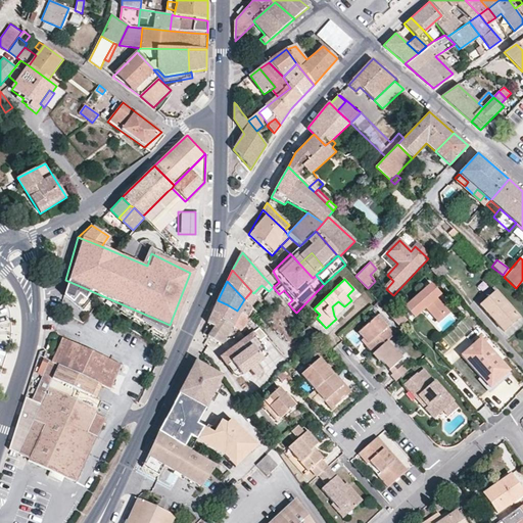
[(431,284),(424,290),(426,293),(433,287),(431,284)]
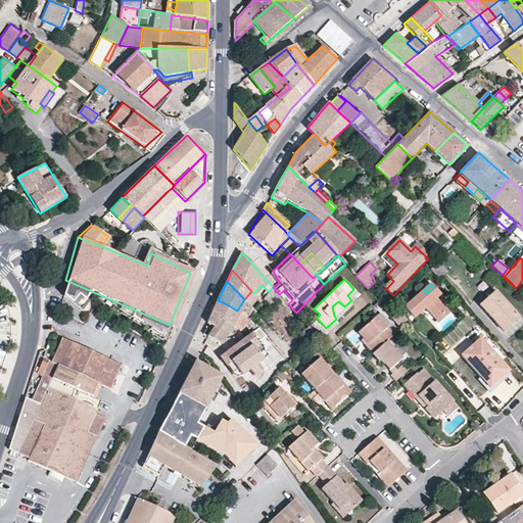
[(281,302),(284,299),(279,294),(273,287),(269,291),(265,296),(275,307),(281,302)]
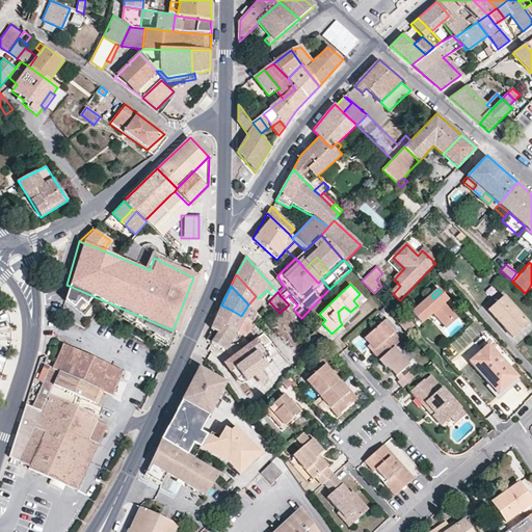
[(433,298),(431,295),(411,314),(419,321),(427,314),(430,317),(433,314),(445,326),(455,317),(444,303),(448,300),(441,292),(433,298)]
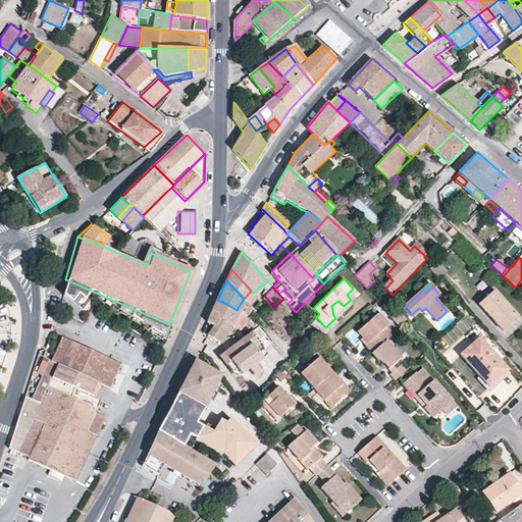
[(501,331),(518,317),(494,289),(477,304),(501,331)]
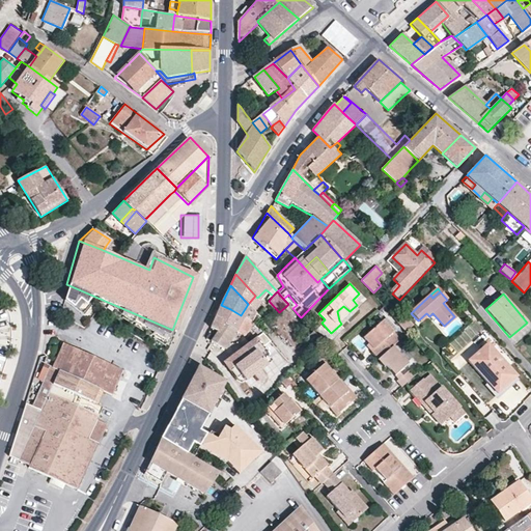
[(288,295),(283,299),(288,304),(292,308),(297,305),(288,295)]
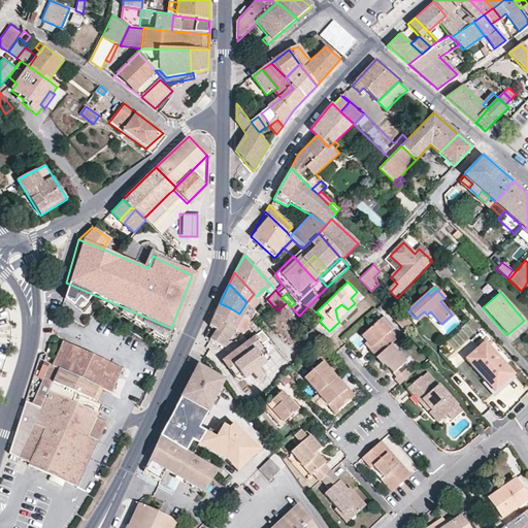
[(239,314),(245,317),(252,309),(246,302),(239,314)]
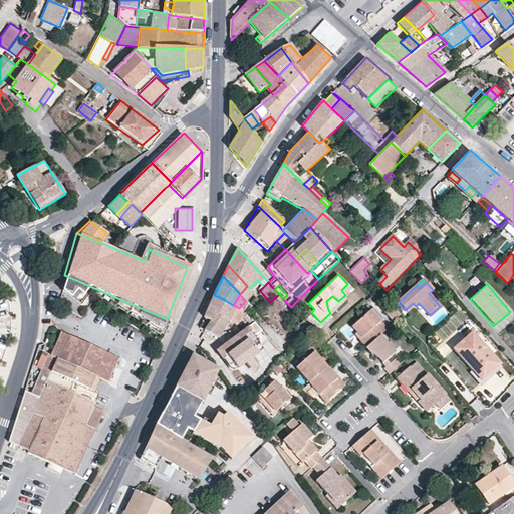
[(279,294),(276,297),(284,306),(287,303),(283,298),(279,294)]
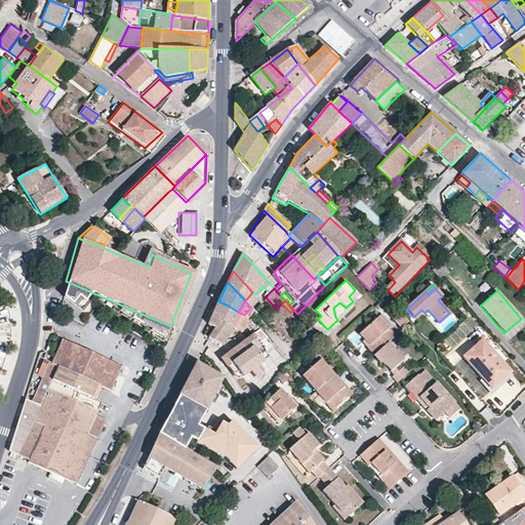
[(215,326),(228,306),(218,301),(208,323),(215,326)]
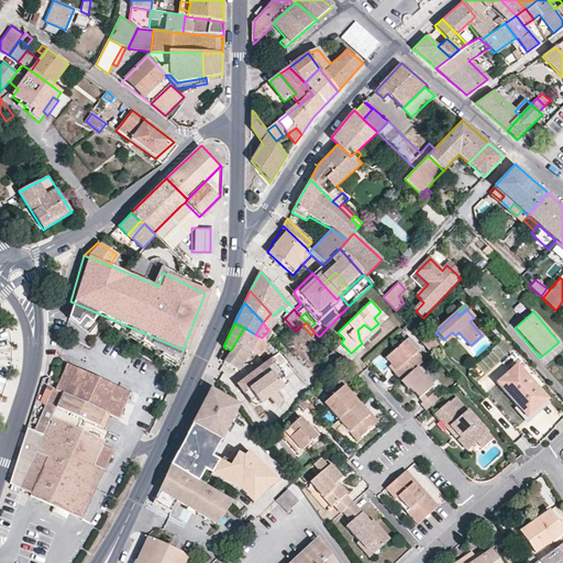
[(371,330),(364,324),(357,330),(360,340),(371,330)]
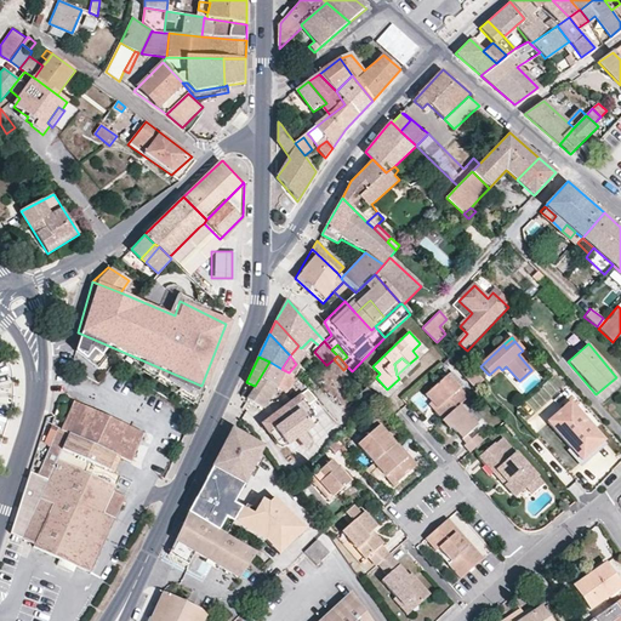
[(248,398),(266,405),(277,383),(284,389),(290,380),(292,375),(289,372),(281,369),(269,362),(255,386),(248,398)]
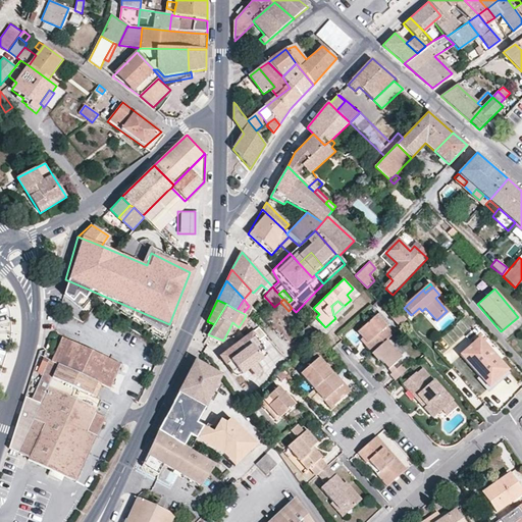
[(411,315),(413,318),(422,311),(419,308),(411,315)]
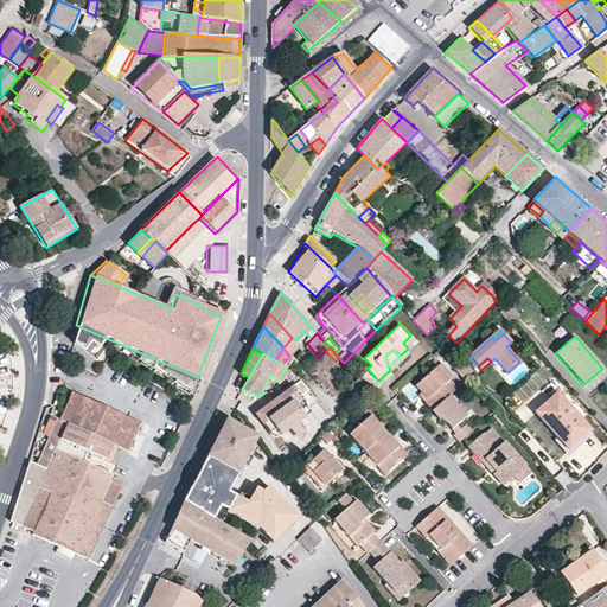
[(464,359),(454,366),(466,381),(474,372),(464,359)]
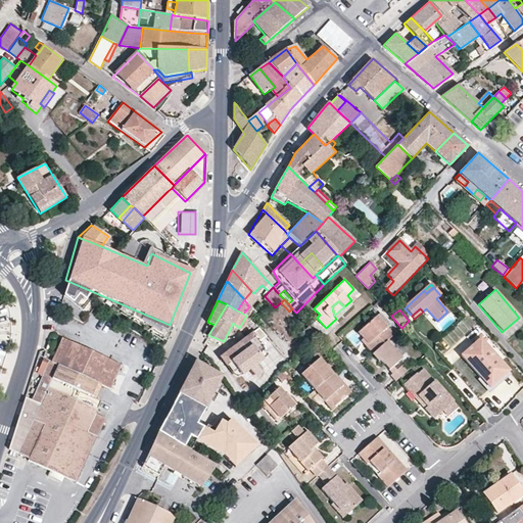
[(387,326),(391,322),(381,312),(378,315),(387,326)]
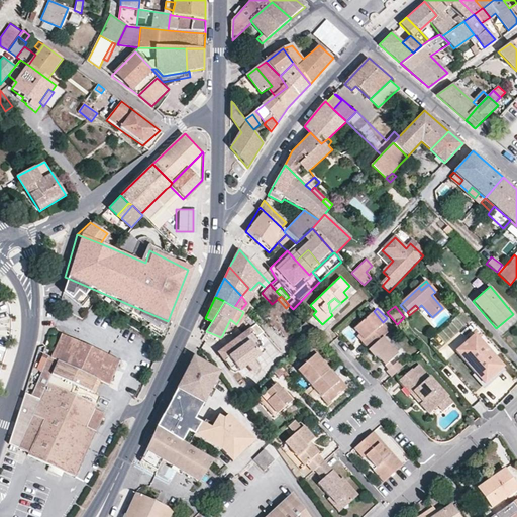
[(442,308),(432,317),(434,319),(444,310),(442,308)]
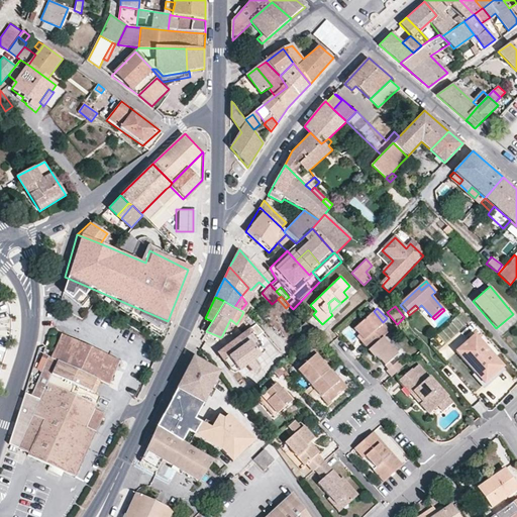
[(354,327),(360,333),(365,338),(362,341),(370,349),(382,337),(390,330),(383,322),(374,311),(354,327)]
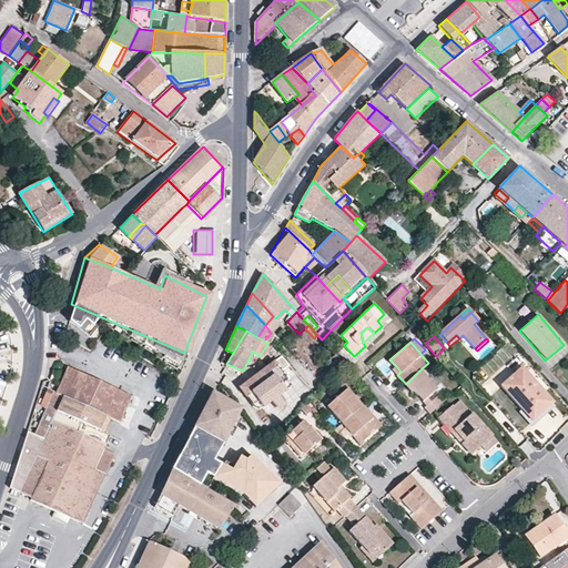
[(273,356),(276,353),(267,343),(265,347),(270,353),(273,356)]
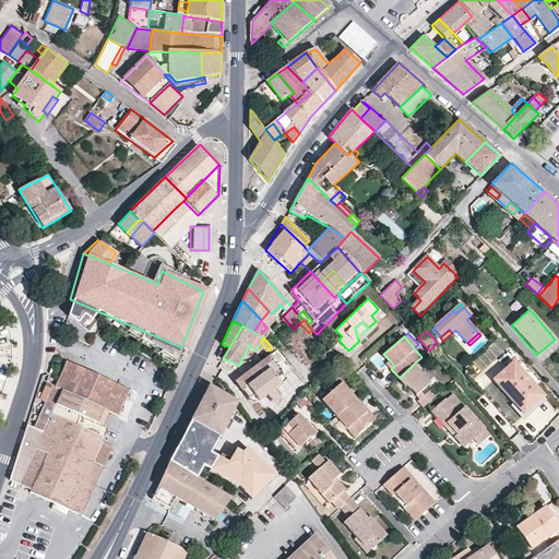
[(328,354),(320,360),(330,371),(341,361),(331,352),(328,354)]
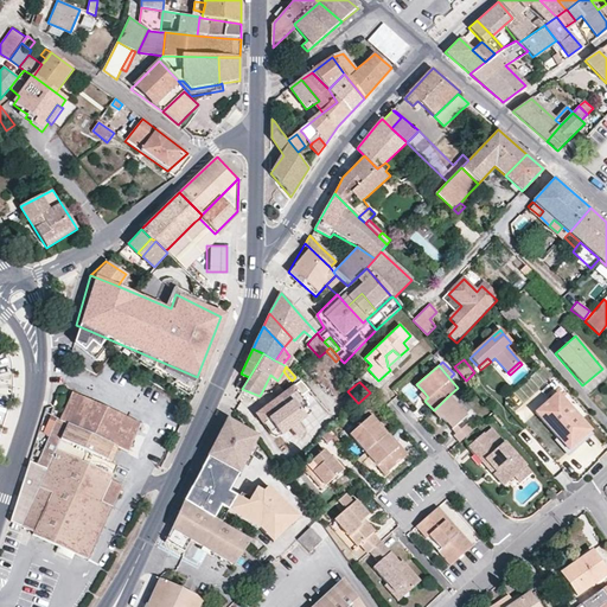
[(307,393),(301,384),(260,419),(275,438),(288,427),(296,438),(305,432),(295,420),(308,409),(300,398),(307,393)]
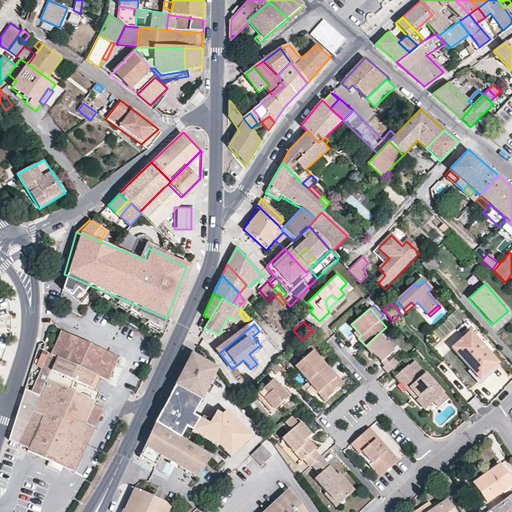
[(63,329),(52,352),(97,374),(101,375),(109,379),(120,355),(94,343),(63,329)]
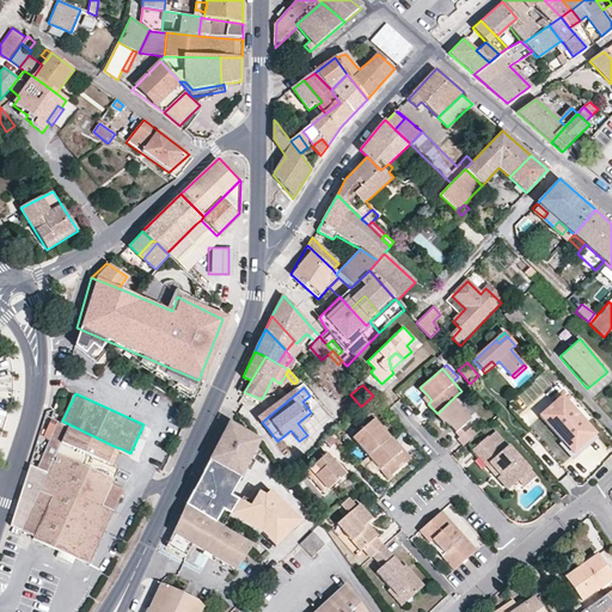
[(570,454),(592,434),(558,397),(536,417),(570,454)]
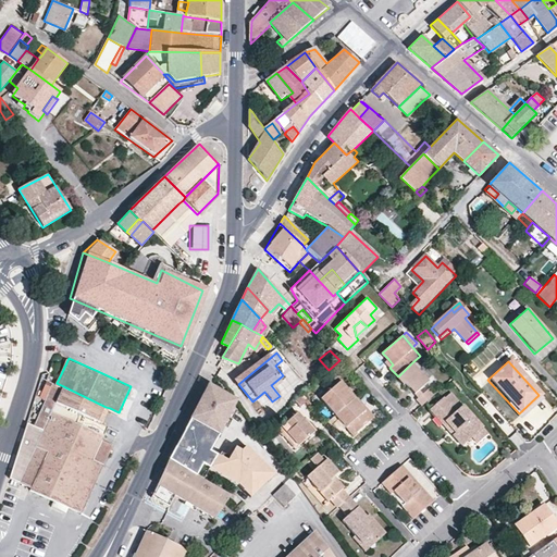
[(398,376),(409,388),(412,386),(417,392),(428,383),(411,363),(398,376)]
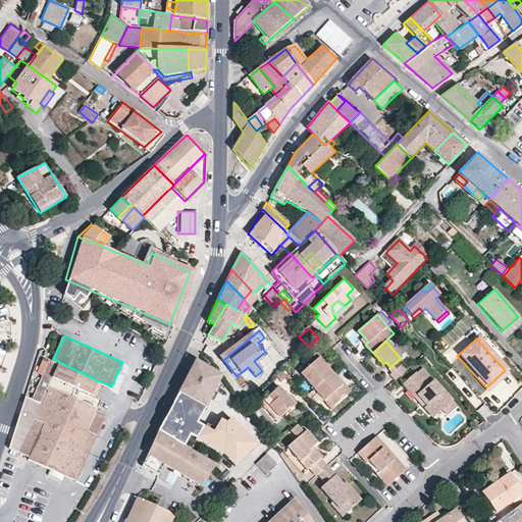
[(381,366),(383,364),(373,353),(371,354),(381,366)]
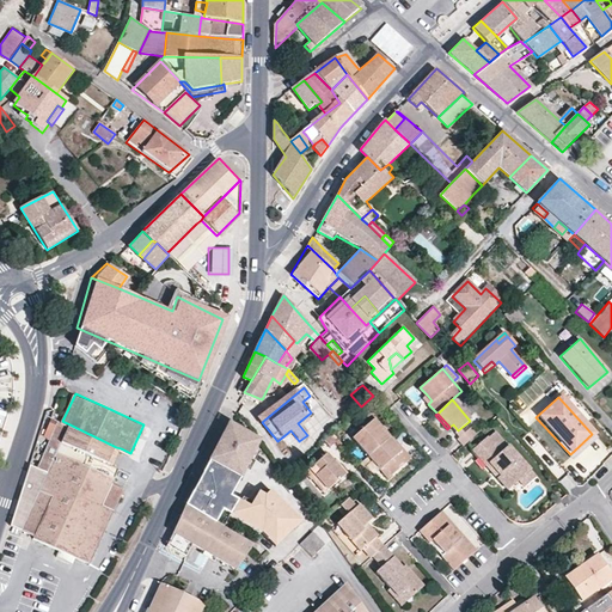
[(77,558),(89,564),(115,509),(103,505),(120,469),(112,465),(108,464),(116,447),(62,421),(59,420),(37,467),(49,472),(22,530),(35,536),(32,539),(59,551),(67,555),(74,557),(77,558)]
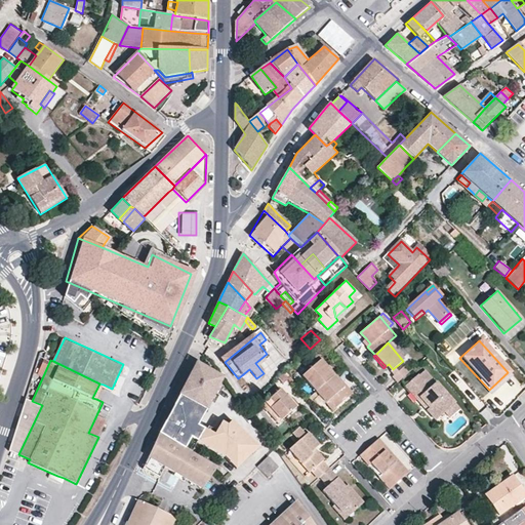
[(321,360),(319,362),(327,371),(329,368),(321,360)]
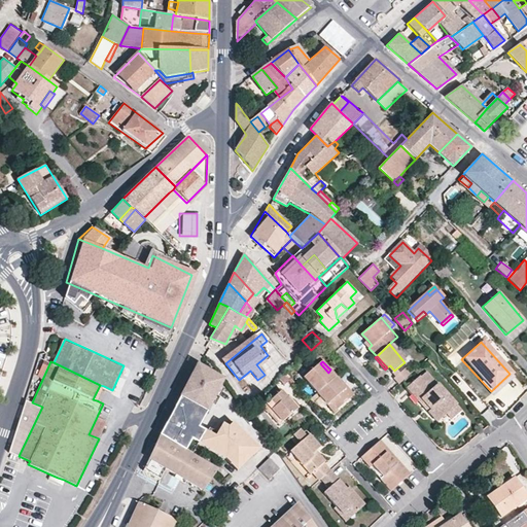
[(304,378),(317,393),(336,377),(337,376),(330,370),(328,373),(320,363),(304,378)]
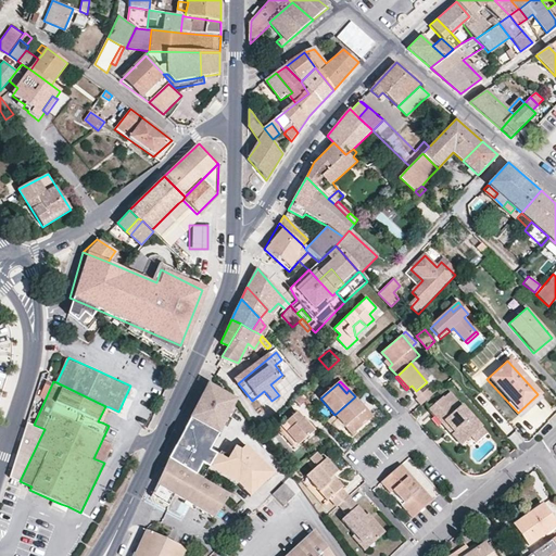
[(237,400),(207,384),(191,417),(168,459),(197,476),(203,464),(210,467),(238,484),(240,485),(250,496),(275,475),(248,443),(243,447),(236,446),(227,459),(217,454),(216,455),(210,451),(219,433),(218,433),(237,400)]
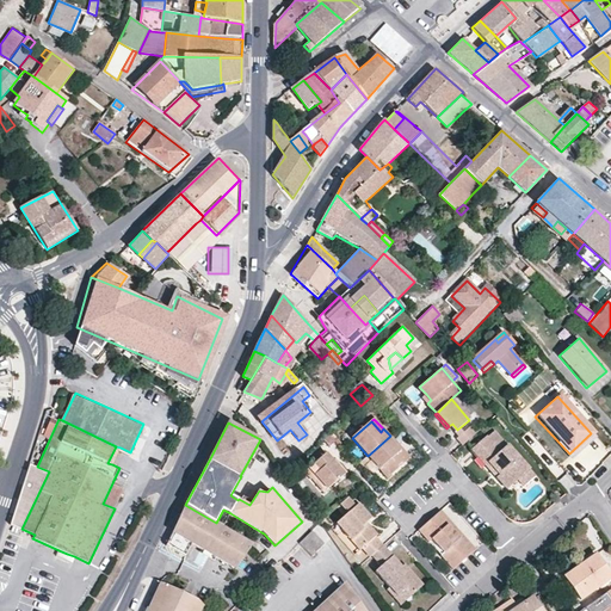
[(449,426),(446,429),(452,434),(457,430),(452,424),(449,426)]
